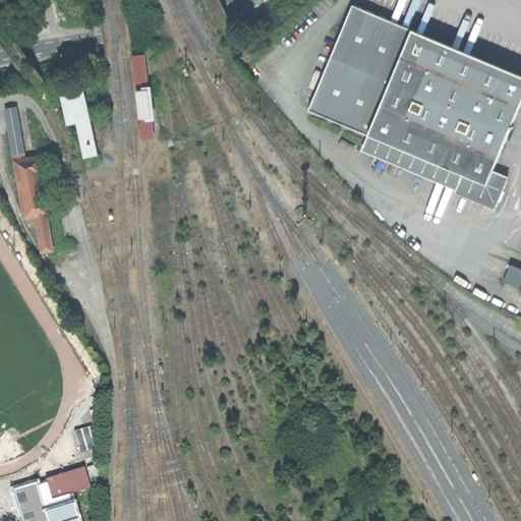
[(520,75),(409,31),(350,5),(306,110),(366,135),(462,175),(458,186),(455,193),(495,210),(508,177),(493,171),(520,105),(520,75)]
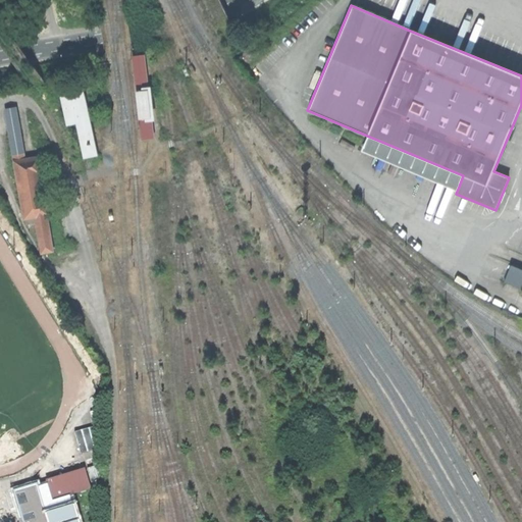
[(143,139),(154,138),(145,55),(134,56),(143,139)]
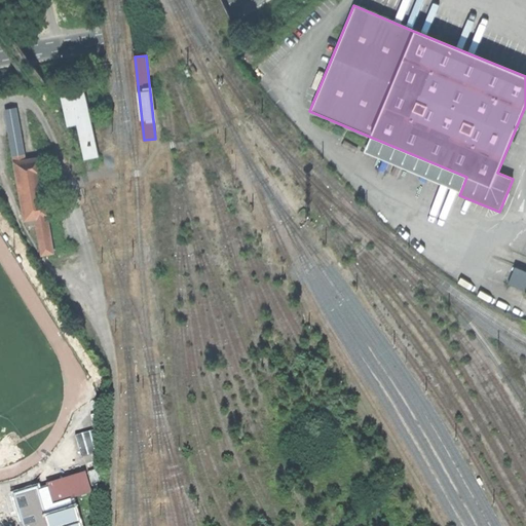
[(85,158),(97,155),(82,87),(62,91),(69,125),(78,123),(85,158)]
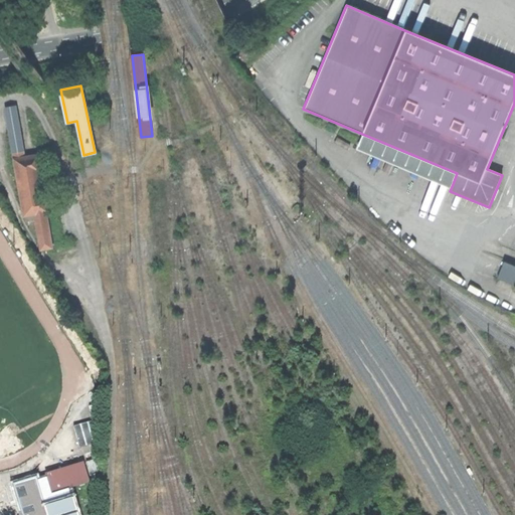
[(6,109),(15,159),(24,158),(15,107),(6,109)]
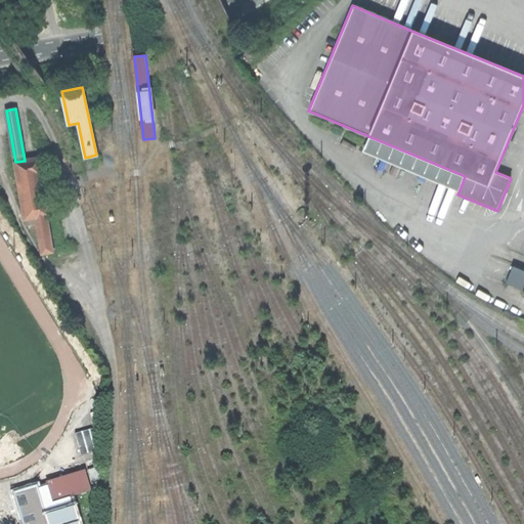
[(364,146),(461,187),(465,176),(368,136),(364,146)]
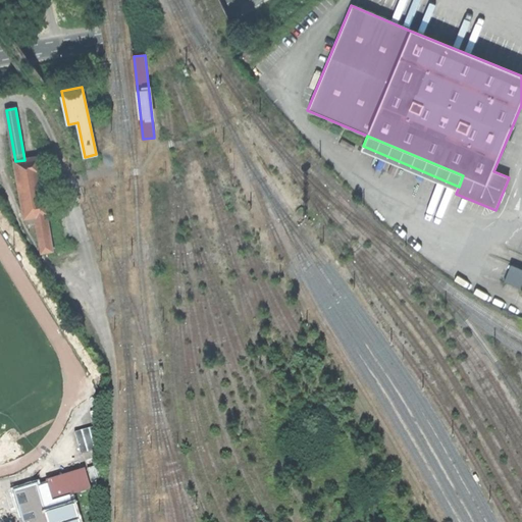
[(42,253),(53,251),(46,215),(48,214),(45,199),(44,199),(40,173),(41,173),(38,158),(24,160),(15,161),(25,218),(36,217),(42,253)]
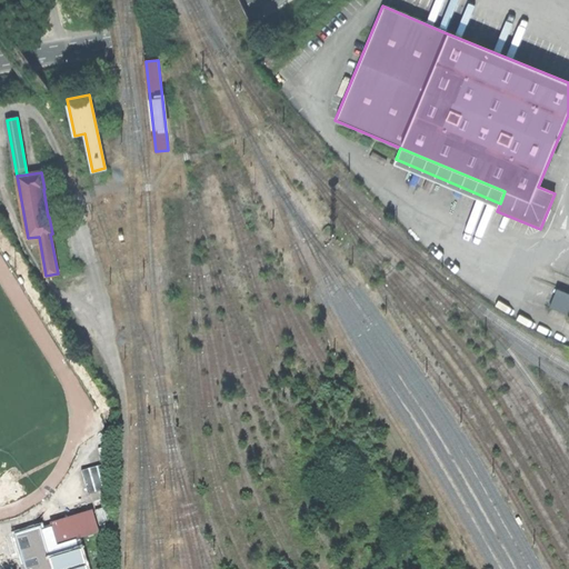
[(568,291),(558,287),(550,305),(568,312),(568,318),(568,321),(568,291)]
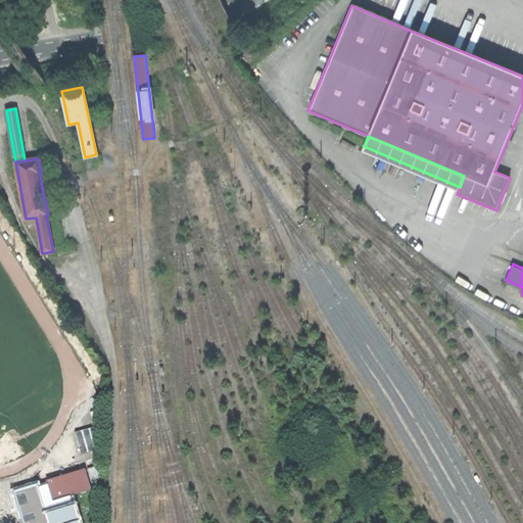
[(77,432),(83,454),(98,449),(92,428),(77,432)]
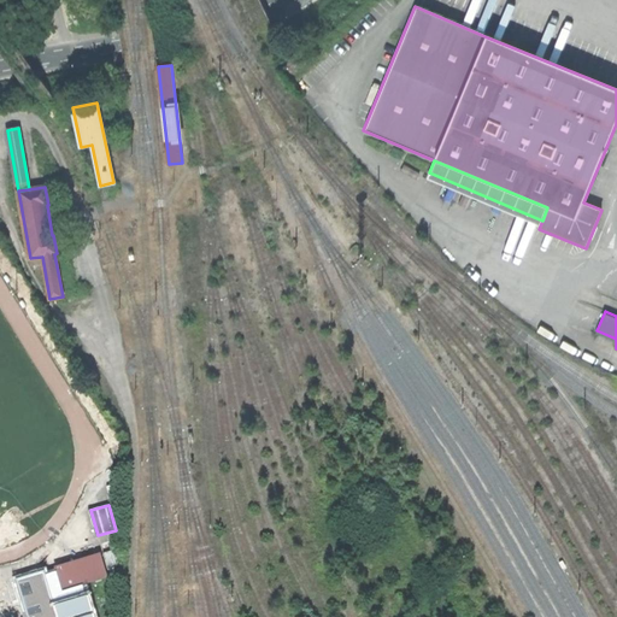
[(104,553),(109,570),(117,568),(116,566),(124,564),(119,548),(104,553)]
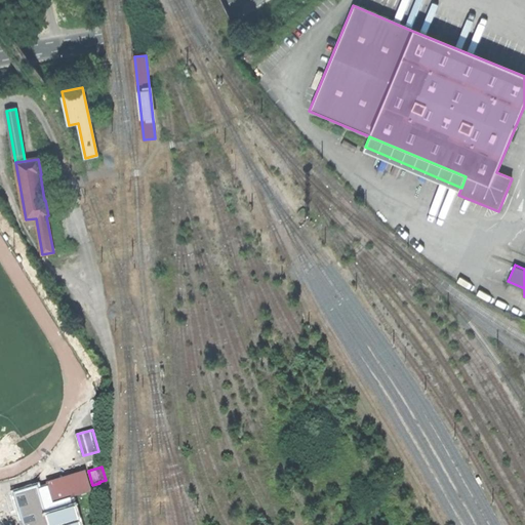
[(77,497),(88,493),(82,474),(44,485),(45,487),(50,505),(72,498),(77,497)]
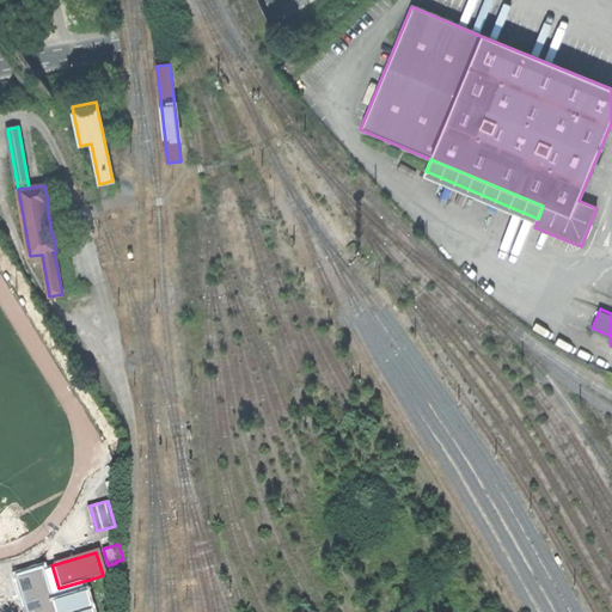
[(95,611),(84,581),(59,588),(53,568),(46,570),(44,564),(14,574),(26,611),(95,611)]
